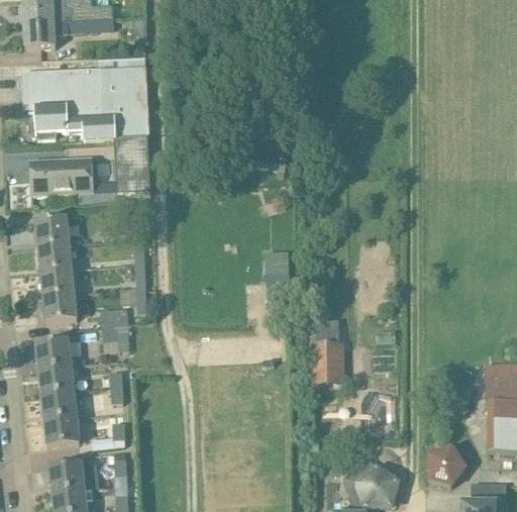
[(22,0),(23,24),(68,21),(84,20),(100,20),(111,19),(111,8),(99,8),(90,9),(65,10),(65,0),(22,0)]
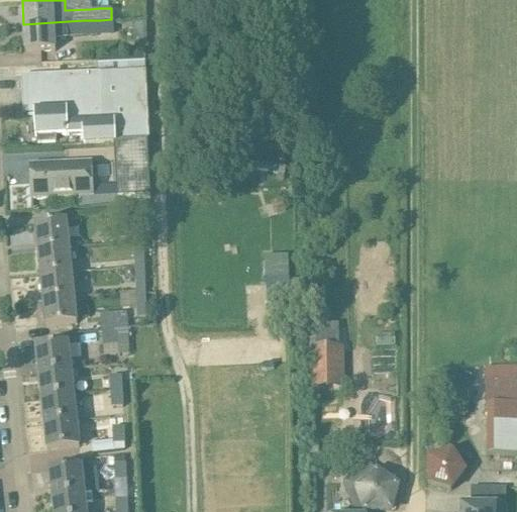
[(84,20),(68,21),(68,32),(84,32),(100,31),(100,20),(84,20)]
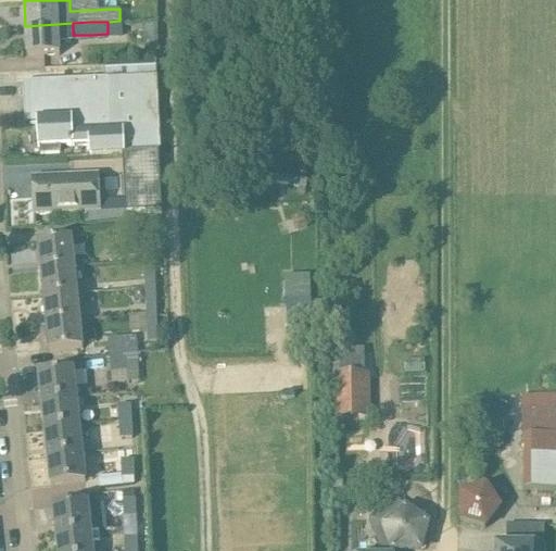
[(73,23),(25,26),(27,53),(59,51),(59,37),(73,36),(73,35),(73,23)]
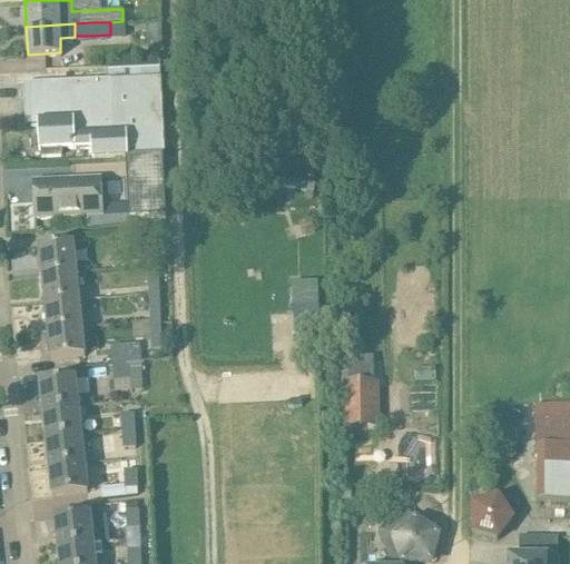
[(165,152),(164,138),(161,75),(160,76),(159,62),(107,63),(108,77),(29,80),(30,122),(38,122),(38,145),(91,142),(91,156),(126,155),(165,152)]
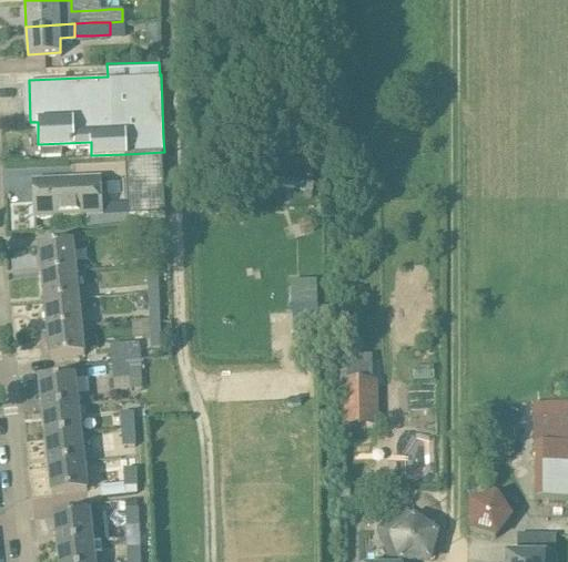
[(125,155),(127,177),(128,214),(165,213),(162,153),(125,155)]
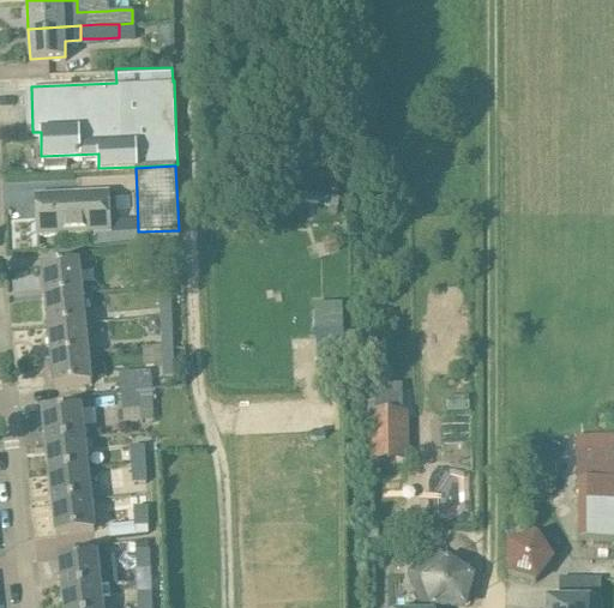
[(283,182),(280,194),(327,204),(327,210),(336,212),(342,190),(337,188),(339,178),(301,169),(298,186),(283,182)]
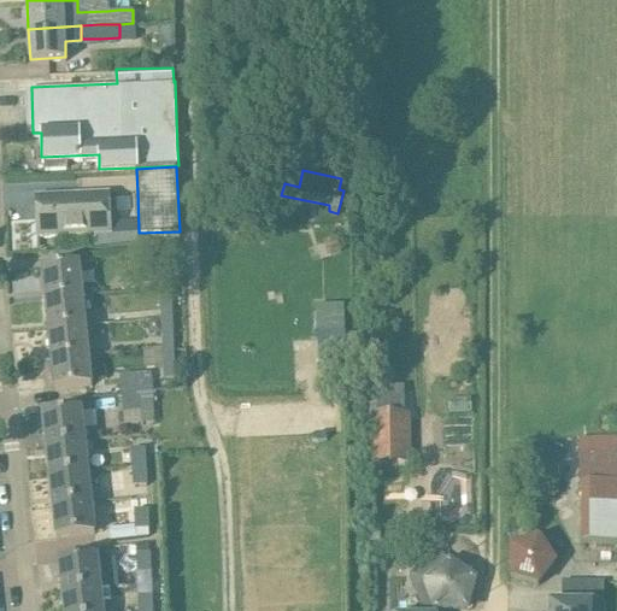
[(111,231),(109,189),(36,193),(39,235),(111,231)]
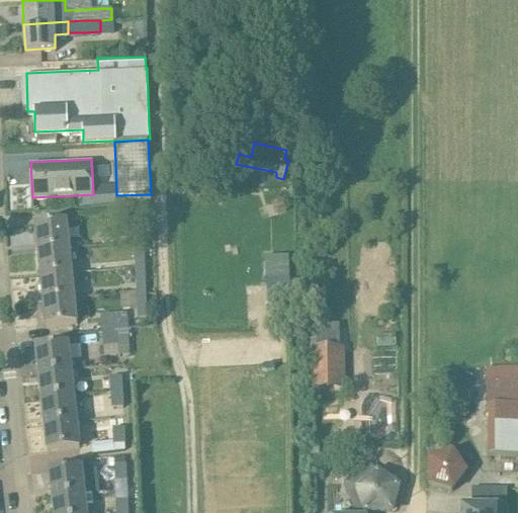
[(35,223),(37,248),(69,245),(67,220),(35,223)]
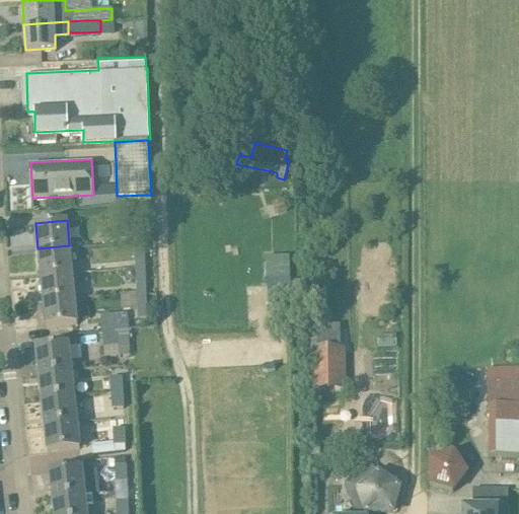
[(145,239),(134,239),(135,265),(146,265),(145,239)]
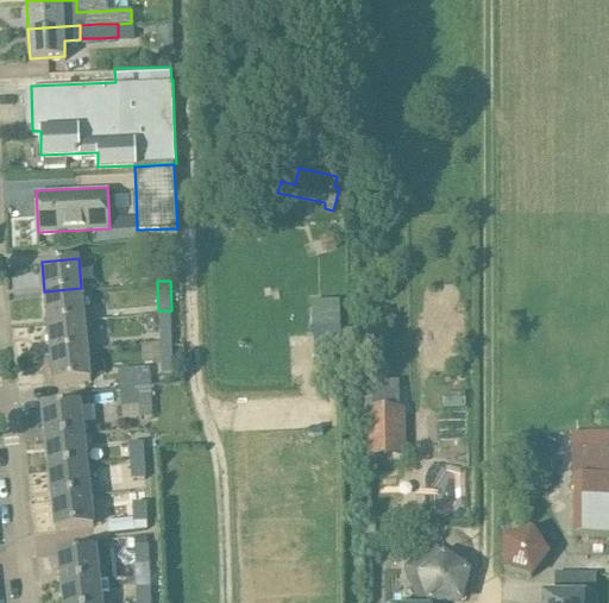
[(81,288),(44,291),(48,321),(85,318),(81,288)]
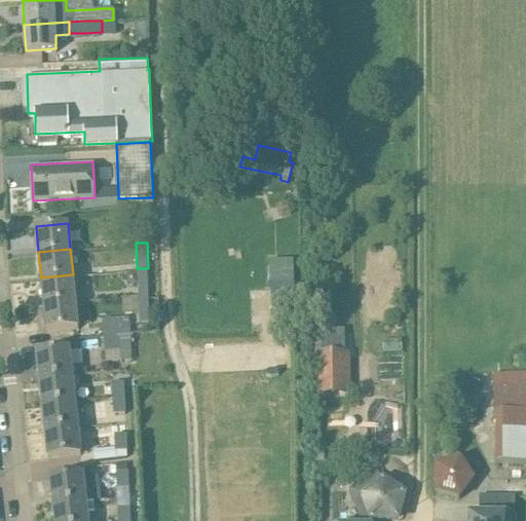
[(269,258),(270,305),(295,305),(294,257),(269,258)]
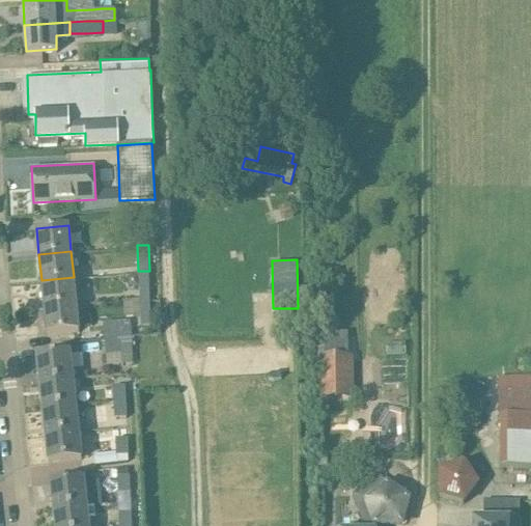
[(138,273),(128,273),(129,284),(139,284),(139,296),(139,297),(149,296),(149,271),(138,271),(138,273)]
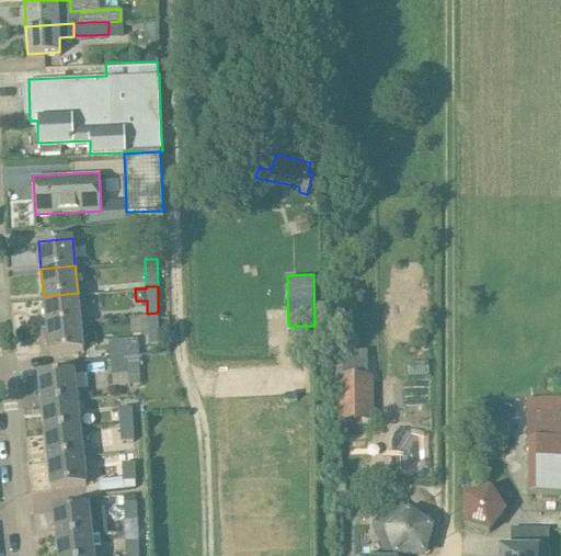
[(78,293),(44,296),(46,324),(80,320),(78,293)]
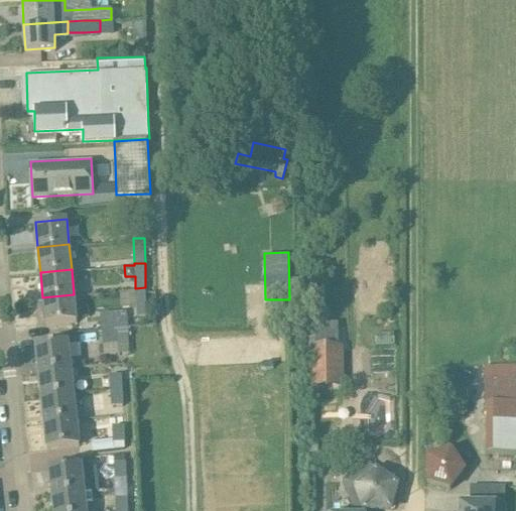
[(135,287),(120,289),(121,305),(136,303),(136,314),(146,314),(145,287),(135,288),(135,287)]
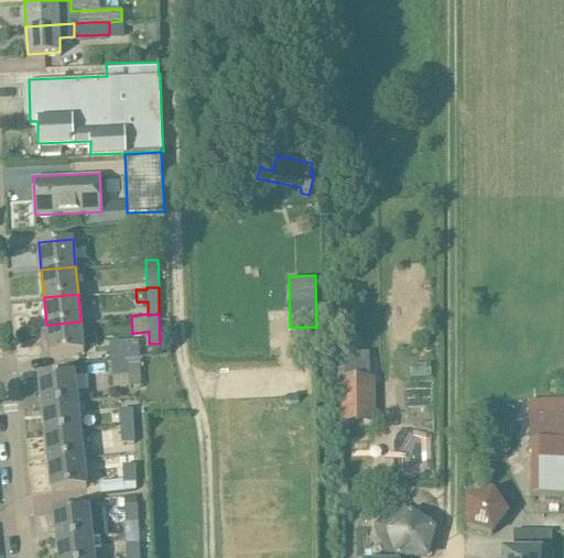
[(80,321),(46,325),(50,353),(84,350),(80,321)]
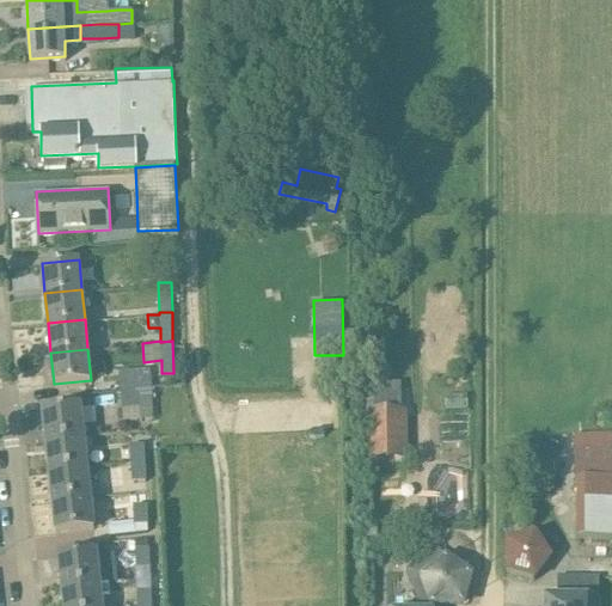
[(117,369),(120,387),(152,384),(150,366),(117,369)]
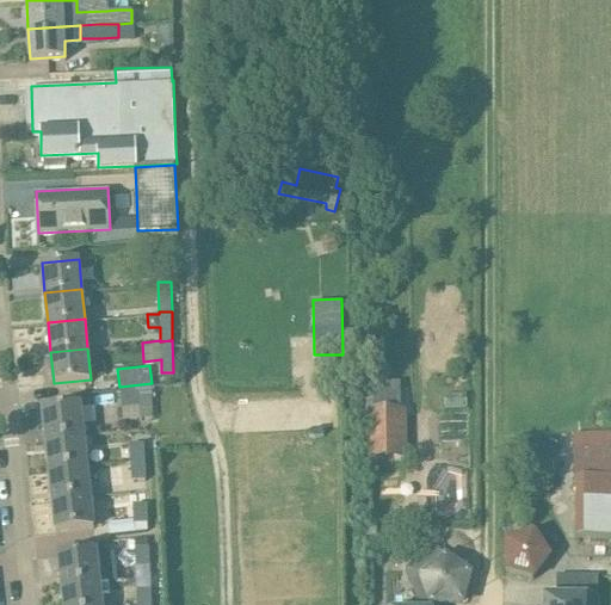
[(365,405),(399,405),(397,378),(364,378),(365,405)]
